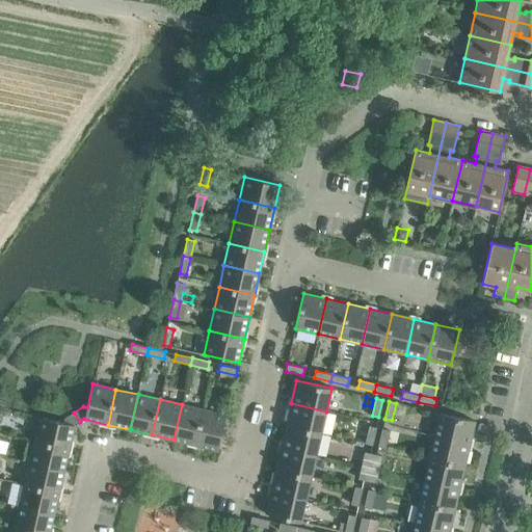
[(321,433),(326,411),(291,403),(286,425),(321,433)]
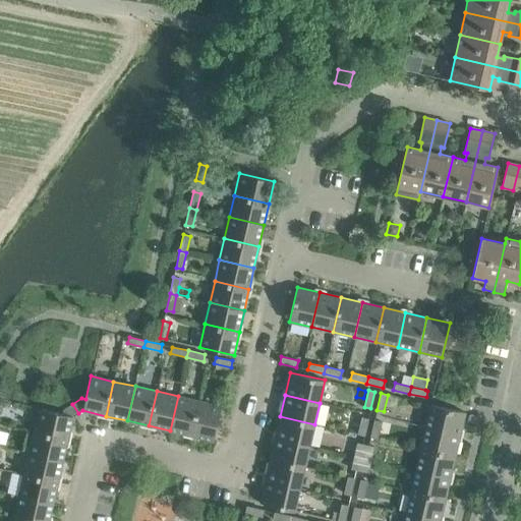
[(170,430),(191,436),(199,401),(178,396),(170,430)]
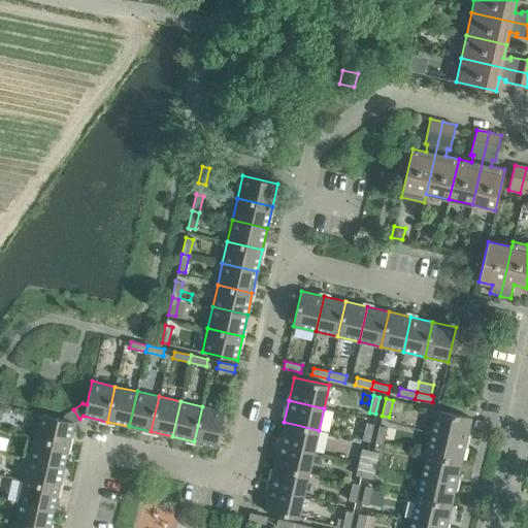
[(225,411),(202,406),(194,441),(217,447),(225,411)]
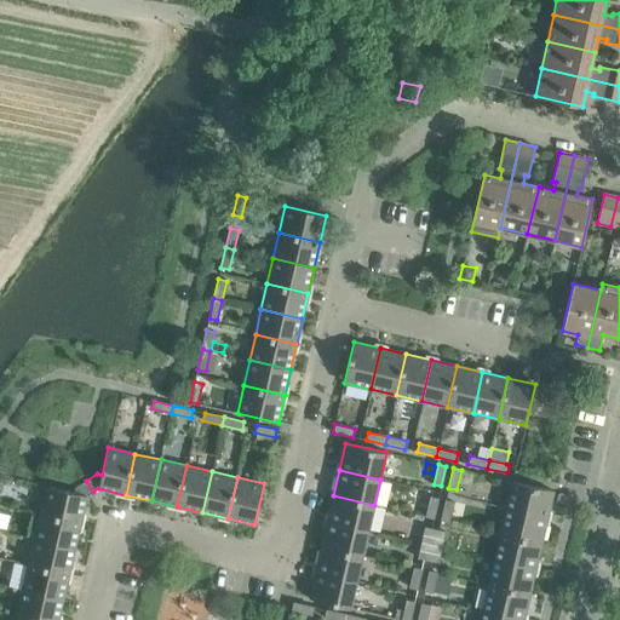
[(87,495),(93,492),(86,481),(75,487),(74,493),(46,487),(40,514),(81,523),(87,495)]
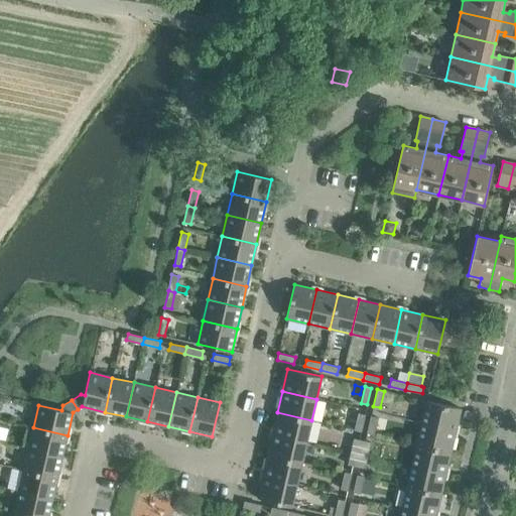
[(426,400),(421,423),(456,431),(461,408),(426,400)]
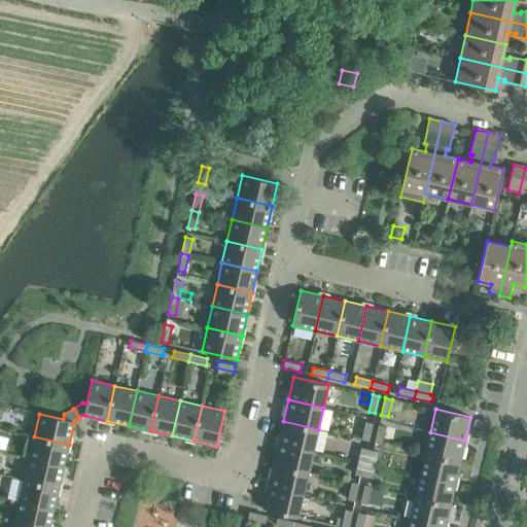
[(278,443),(313,451),(318,429),(283,421),(278,443)]
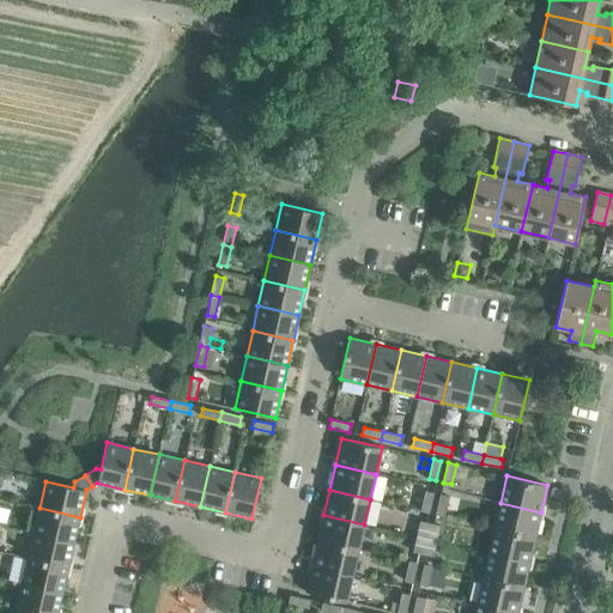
[(429,513),(434,493),(425,491),(422,511),(429,513)]
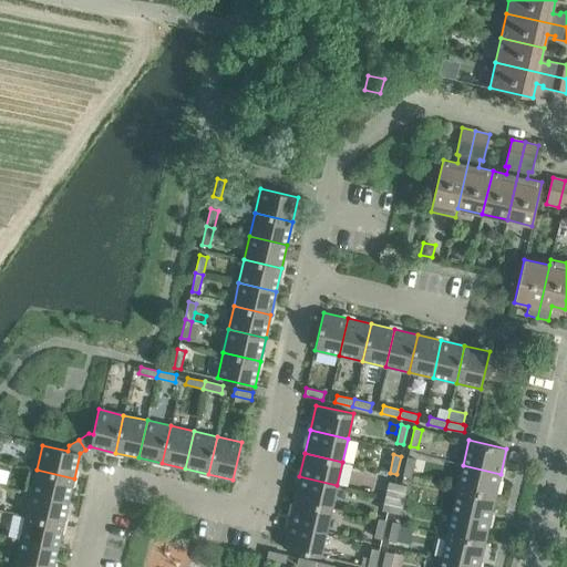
[(411,477),(415,460),(408,457),(403,475),(411,477)]
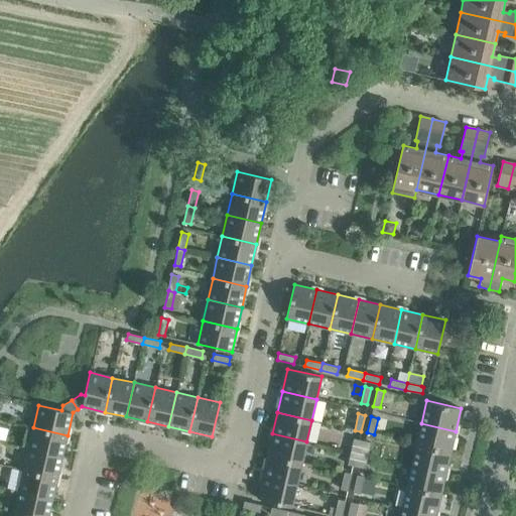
[(450,453),(456,431),(421,423),(416,444),(450,453)]
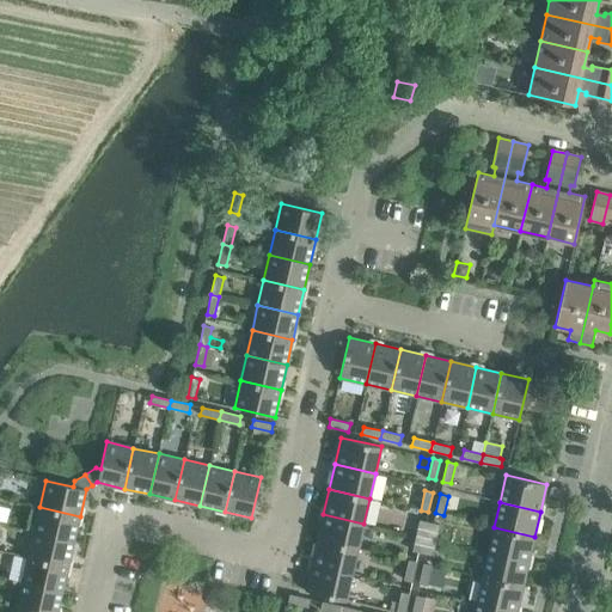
[(74,542),(80,516),(40,507),(34,532),(74,542)]
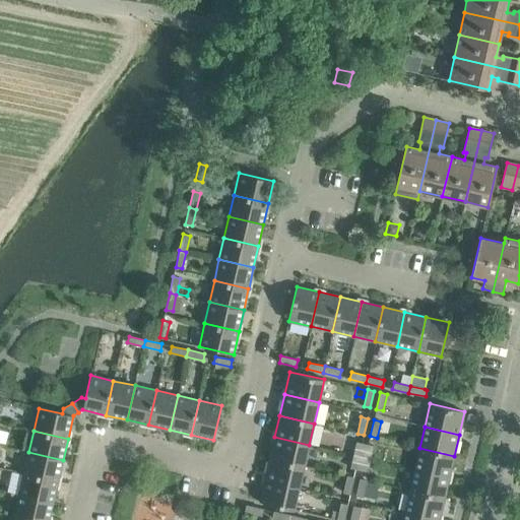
[(304,466),(309,445),(274,437),(269,458),(304,466)]
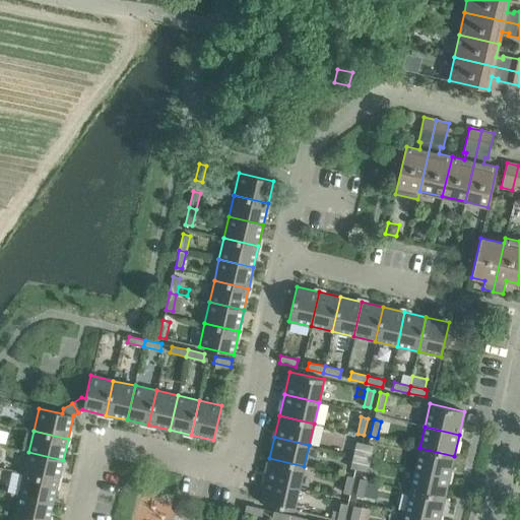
[(356,442),(353,455),(362,457),(365,444),(356,442)]
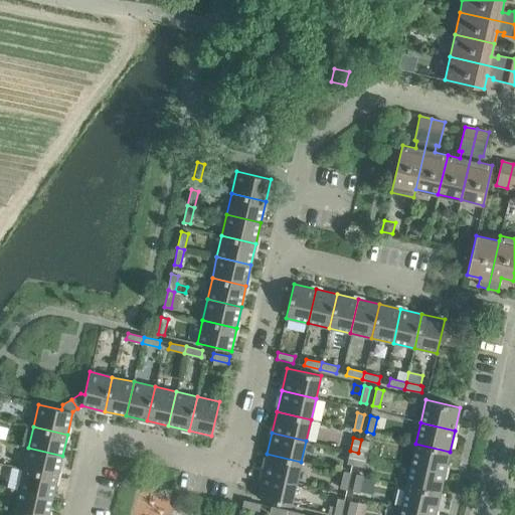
[(361,440),(358,453),(366,455),(369,442),(361,440)]
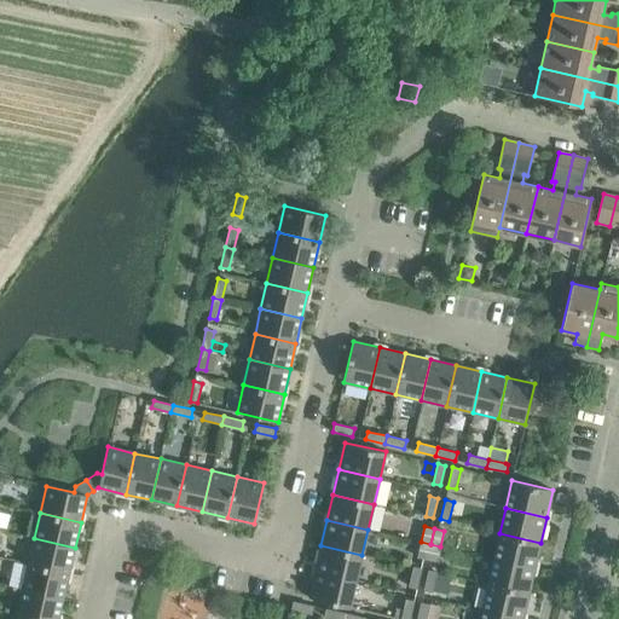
[(534,568),(534,567),(541,543),(499,533),(493,559),(534,568)]
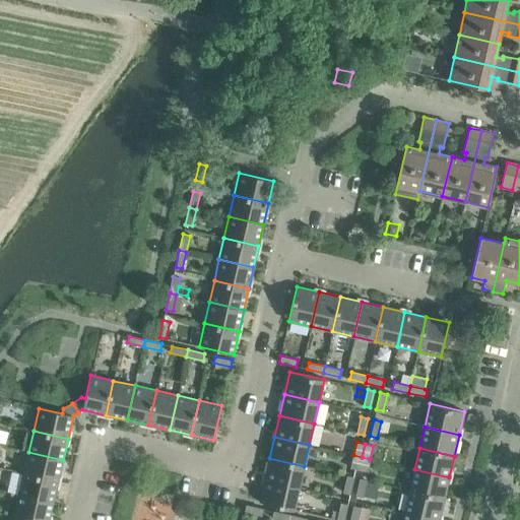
[(58,481),(58,480),(63,460),(28,452),(23,473),(58,481)]
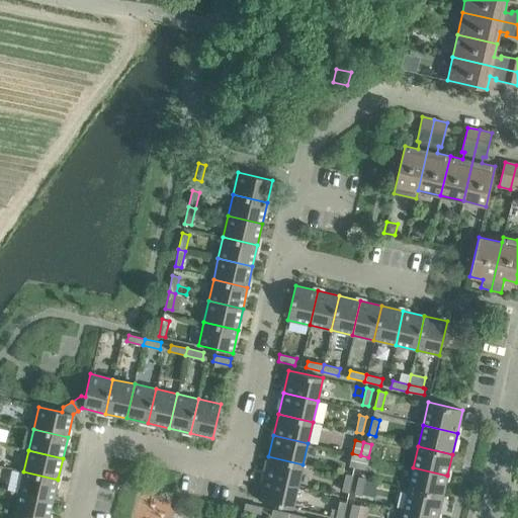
[(349,466),(357,467),(360,455),(352,453),(349,466)]
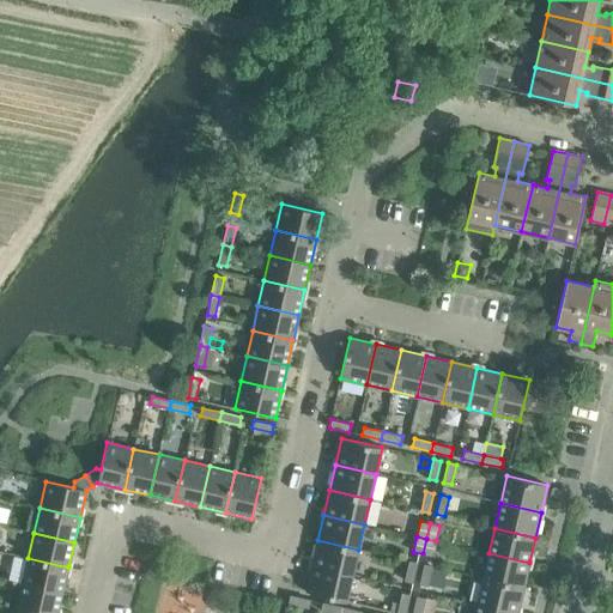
[(423,553),(434,556),(436,541),(426,539),(423,553)]
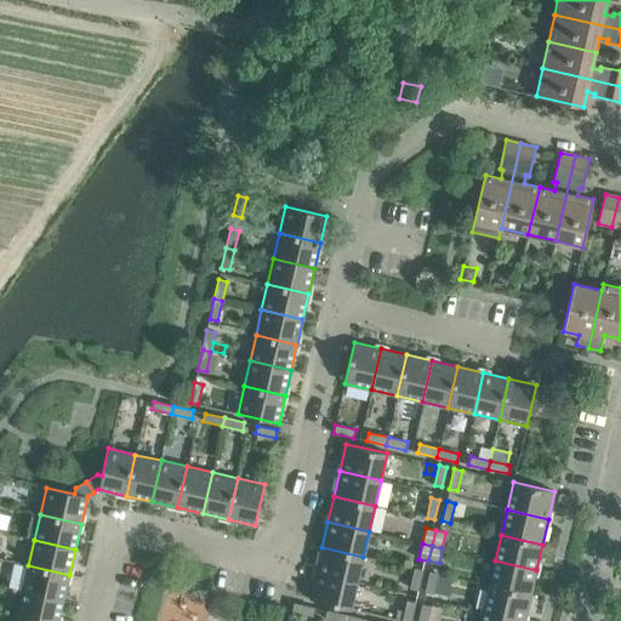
[(322,547),(315,573),(357,582),(363,557),(322,547)]
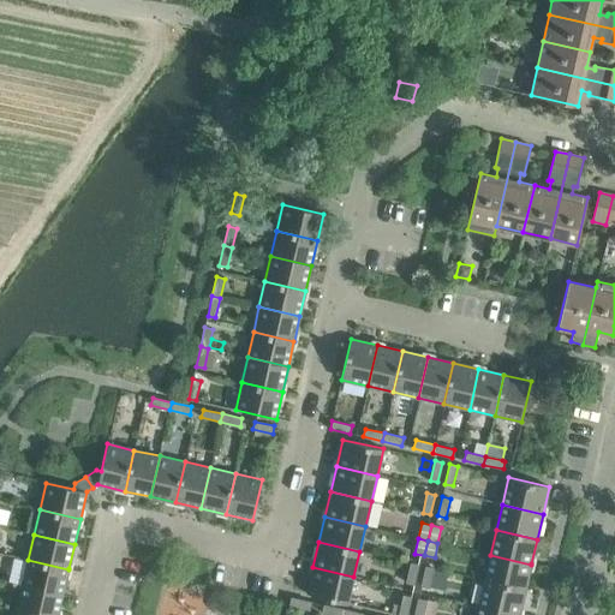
[(490,555),(484,580),(525,590),(531,565),(490,555)]
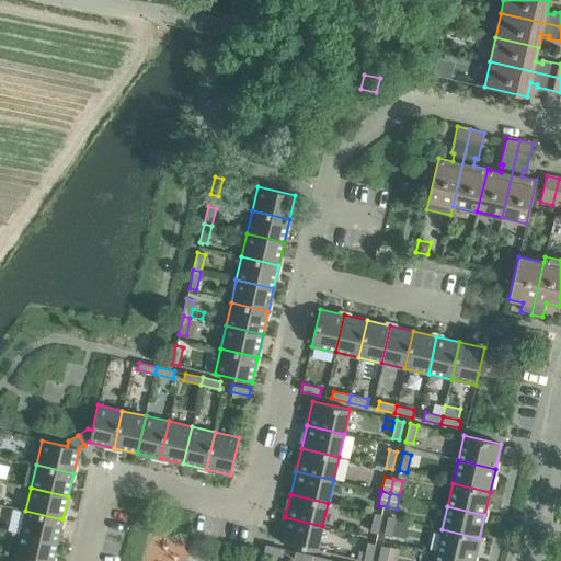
[(57,542),(63,519),(25,511),(20,534),(57,542)]
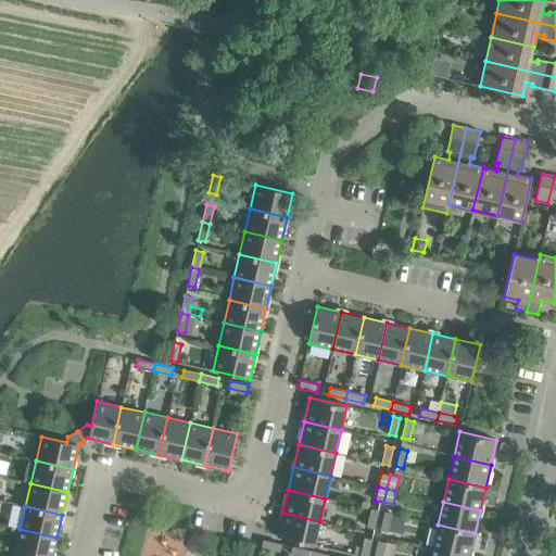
[(371,509),(367,527),(375,529),(378,510),(371,509)]
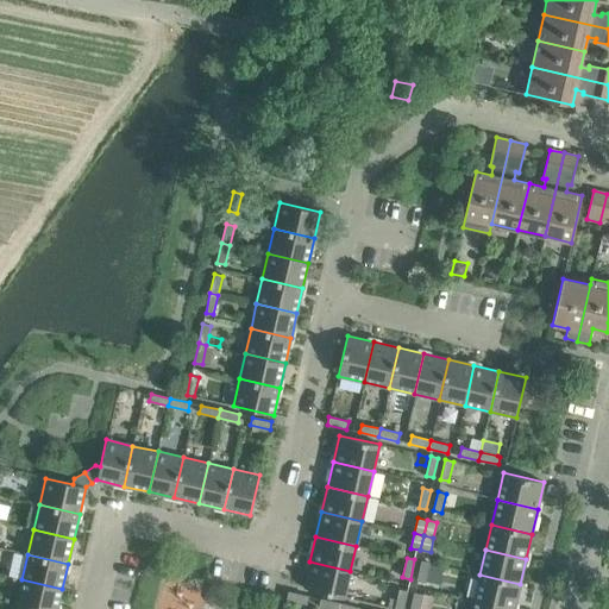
[(344,597),(350,571),(309,562),(303,588),(344,597)]
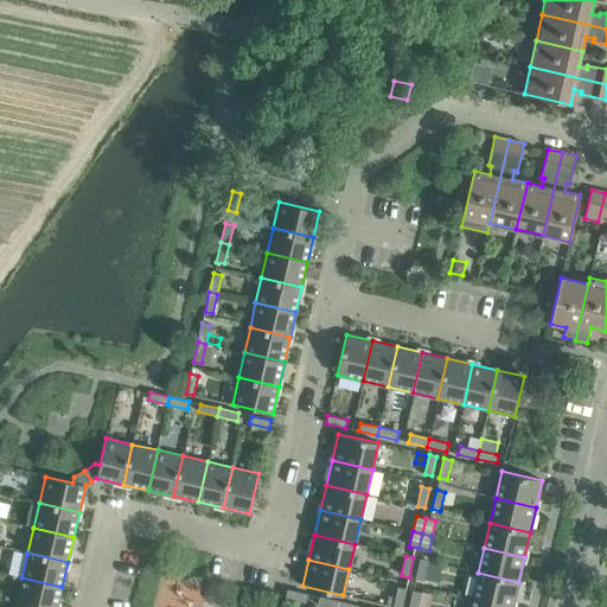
[(420,560),(416,579),(423,580),(428,561),(420,560)]
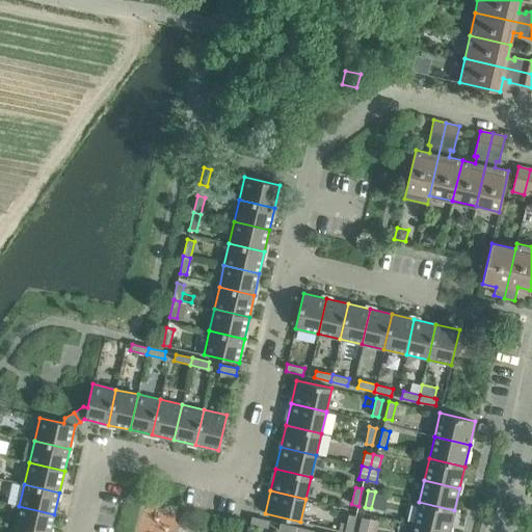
[(419,502),(414,524),(449,531),(454,510),(419,502)]
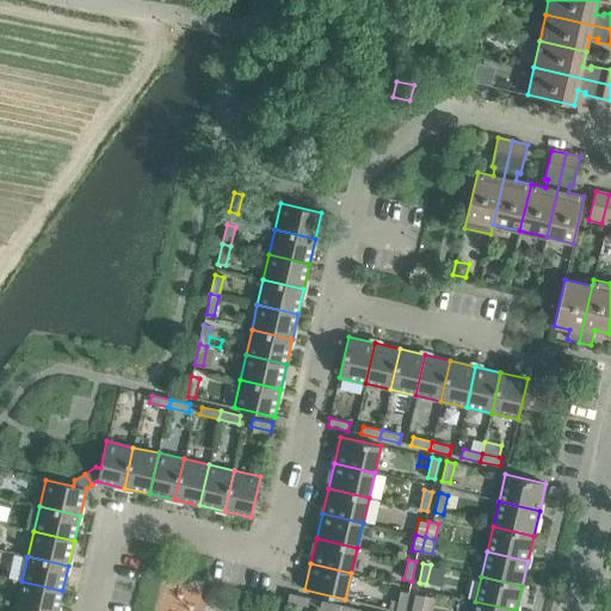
[(37,610),(57,610),(62,591),(22,581),(16,606),(37,610)]
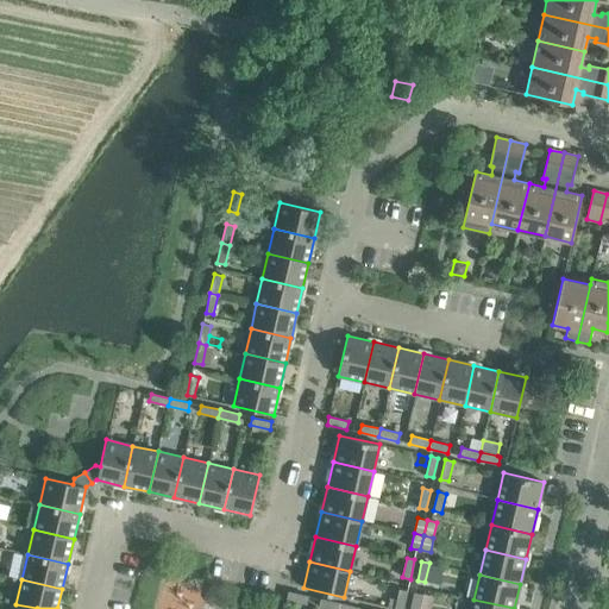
[(396,600),(395,608),(402,608),(407,591),(400,589),(396,600)]
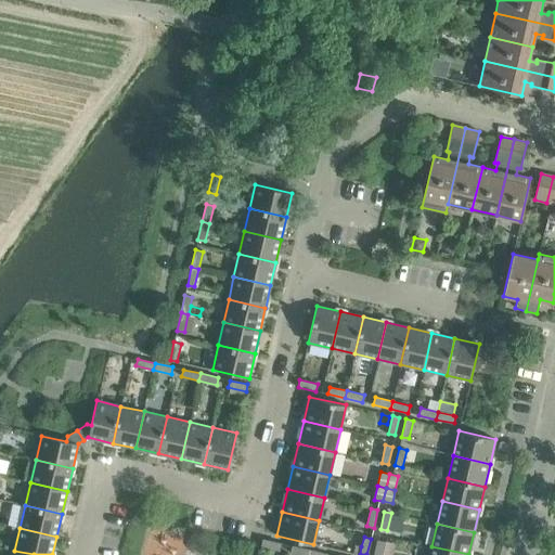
[(279,551),(281,543),(262,539),(261,546),(279,551)]
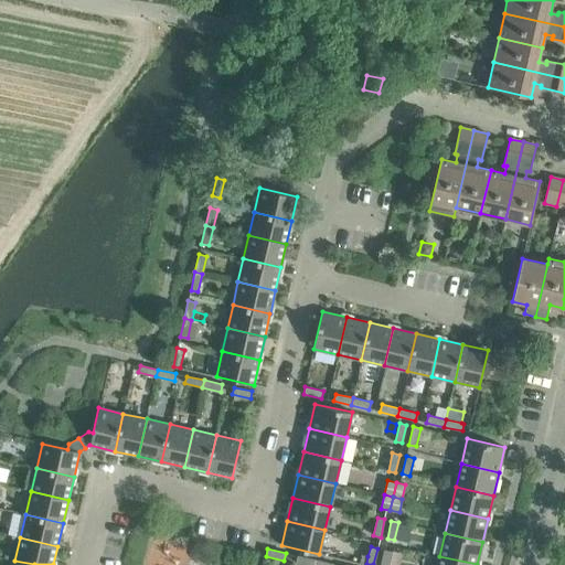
[(387,564),(392,552),(384,550),(380,564),(387,564)]
